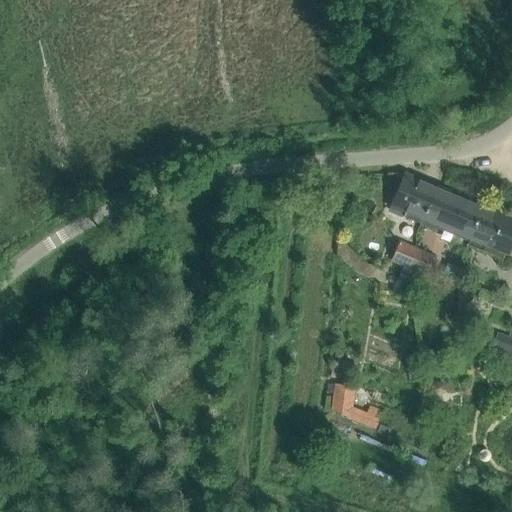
[(420,224),(435,188),(405,176),(398,194),(390,211),(420,224)]
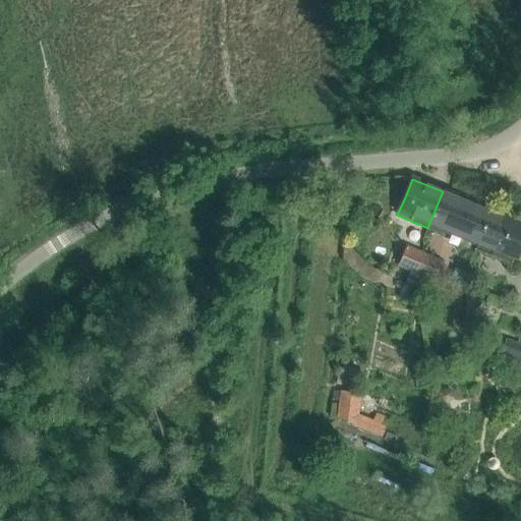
[(443,191),(427,228),(444,235),(446,230),(478,243),(475,248),(476,248),(491,212),(443,191)]
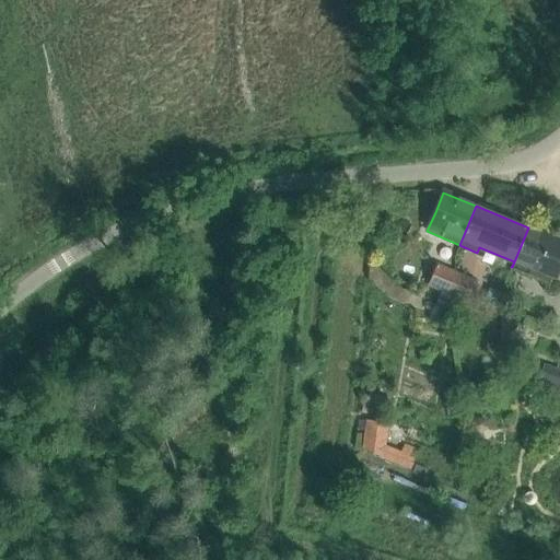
[(559,241),(528,228),(512,267),(549,283),(551,277),(555,278),(559,265),(559,241)]
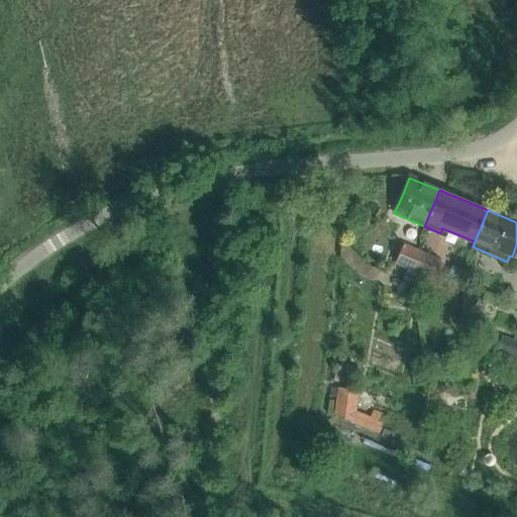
[(402,280),(419,287),(420,284),(423,274),(413,270),(419,252),(403,246),(395,265),(407,270),(402,280)]
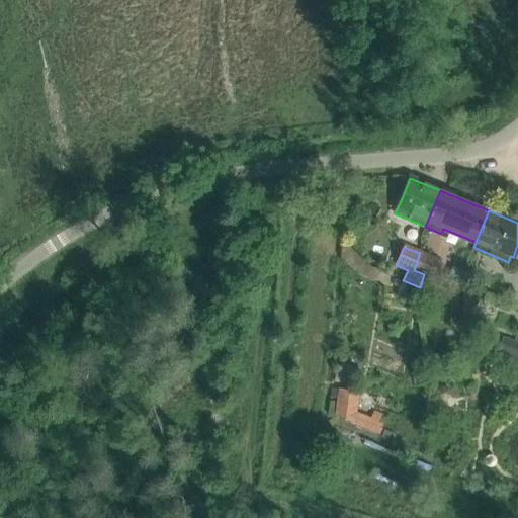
[(420,253),(414,270),(424,274),(430,276),(437,260),(420,253)]
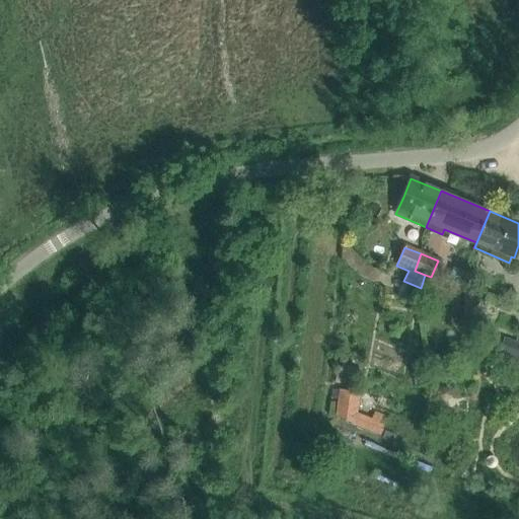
[(463,293),(464,324),(475,324),(475,293),(463,293)]
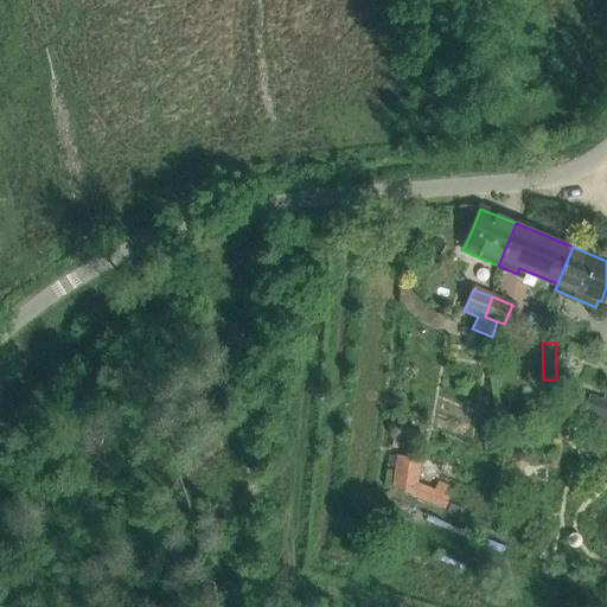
[(583,410),(606,419),(606,387),(602,400),(589,395),(583,410)]
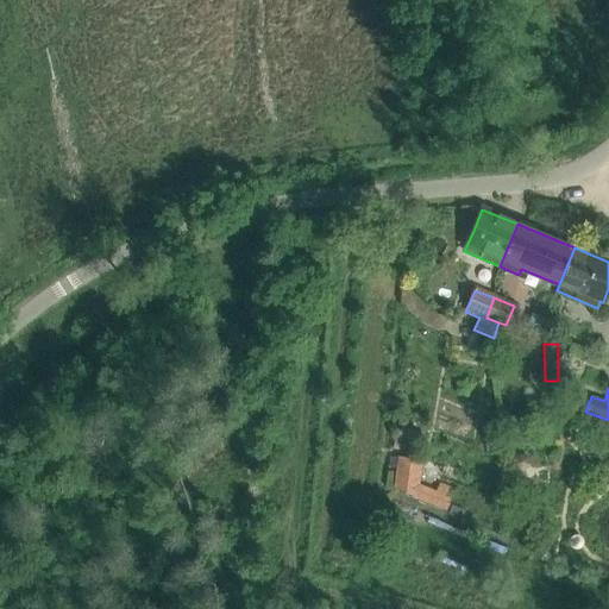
[(401,427),(397,437),(418,445),(421,435),(401,427)]
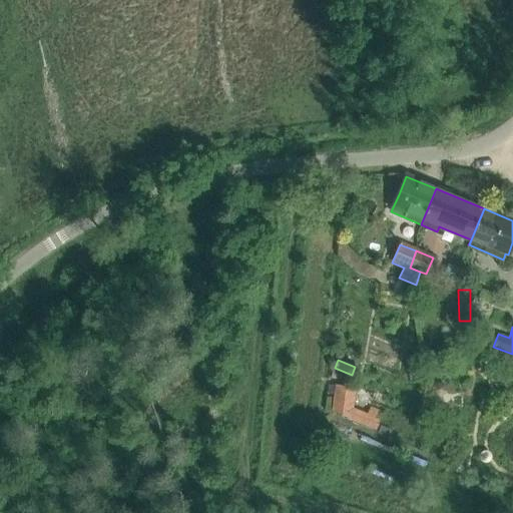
[(409,368),(410,384),(421,383),(419,367),(409,368)]
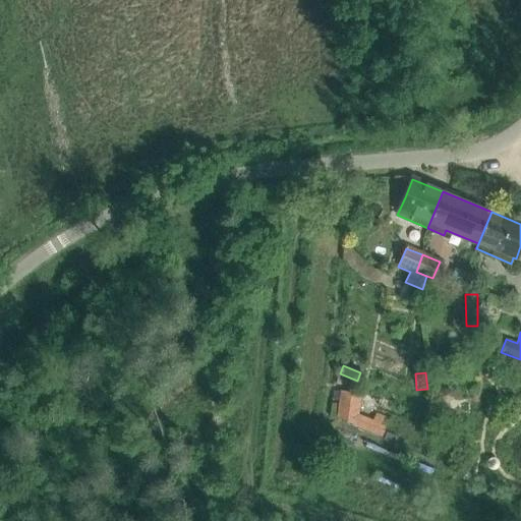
[(340,391),(336,418),(382,438),(390,418),(375,412),(372,419),(359,414),(362,394),(340,391)]
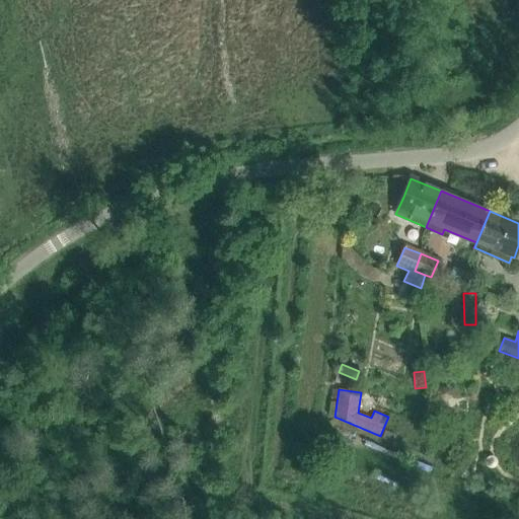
[(395,437),(384,433),(381,440),(392,444),(395,437)]
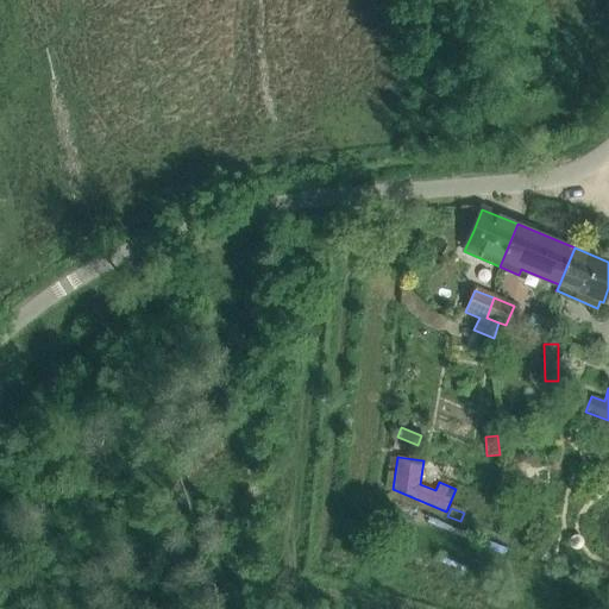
[(571,535),(567,540),(569,546),(572,550),(578,550),(583,546),(584,541),(582,537),(576,534),(571,535)]
